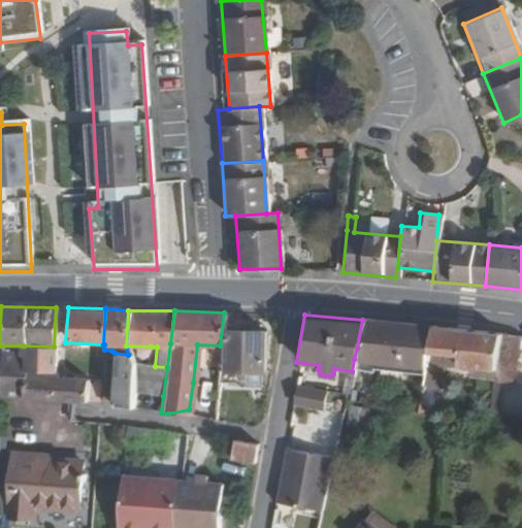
[(377,321),(362,320),(357,348),(371,351),(377,321)]
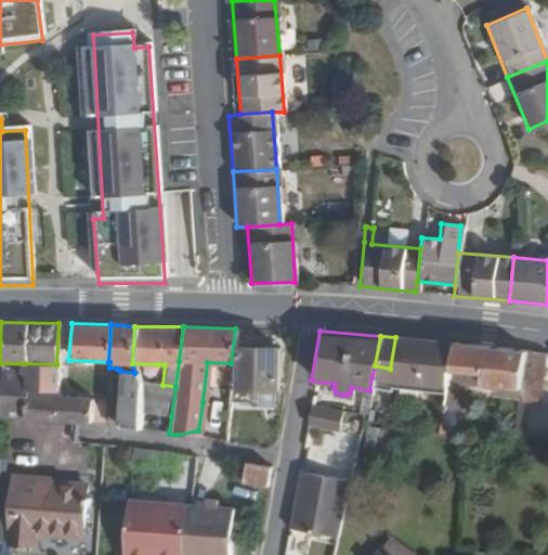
[(448,343),(395,337),(390,369),(375,365),(372,377),(442,386),(444,368),(448,343)]
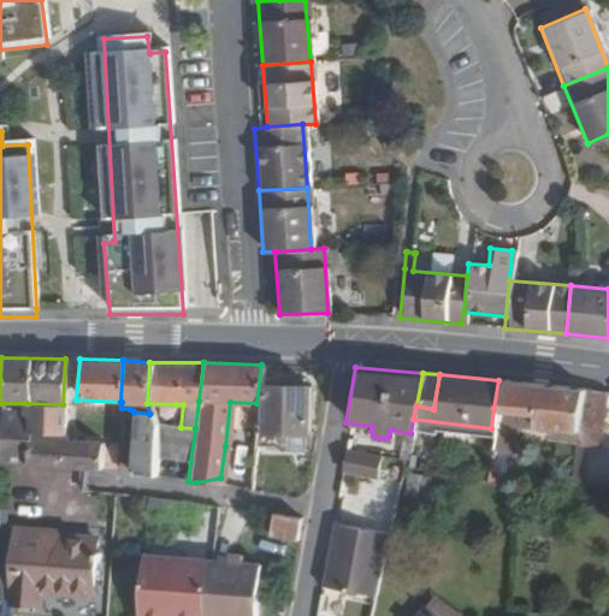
[(574,431),(579,389),(498,380),(494,408),(531,413),(530,425),(574,431)]
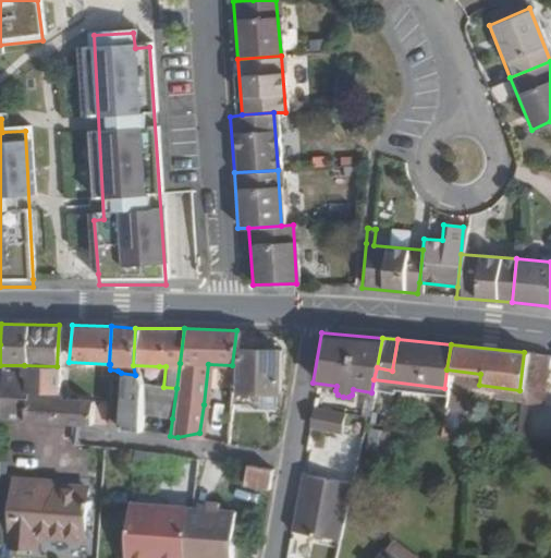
[(277,349),(237,349),(236,391),(254,392),(271,392),(276,392),(277,349)]
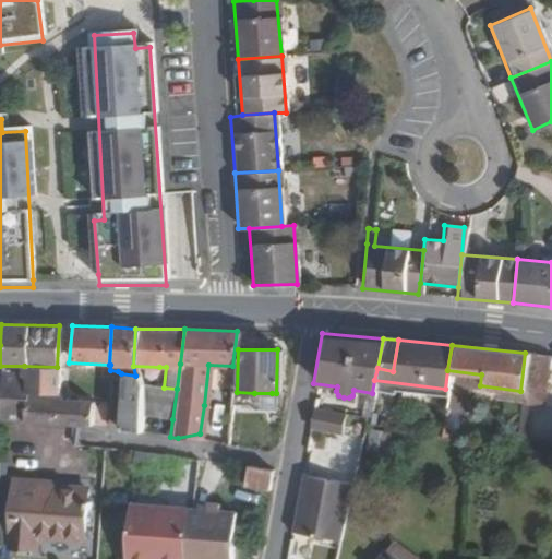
[(525,353),(519,404),(538,406),(544,355),(525,353)]
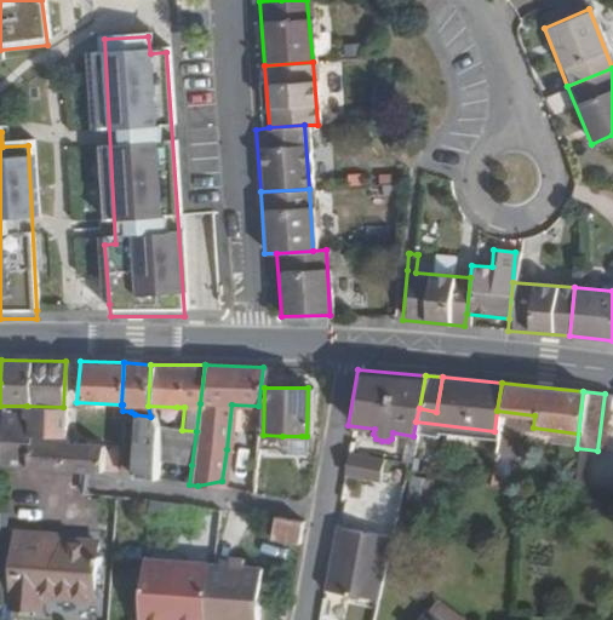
[(0,466),(23,468),(57,468),(98,471),(101,446),(66,442),(62,435),(63,407),(27,406),(27,408),(19,408),(19,412),(0,411),(0,466)]
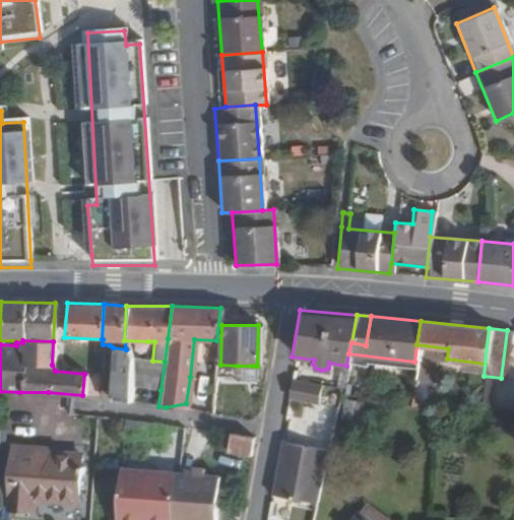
[(448,348),(416,344),(414,362),(411,380),(431,382),(435,358),(447,359),(448,348)]
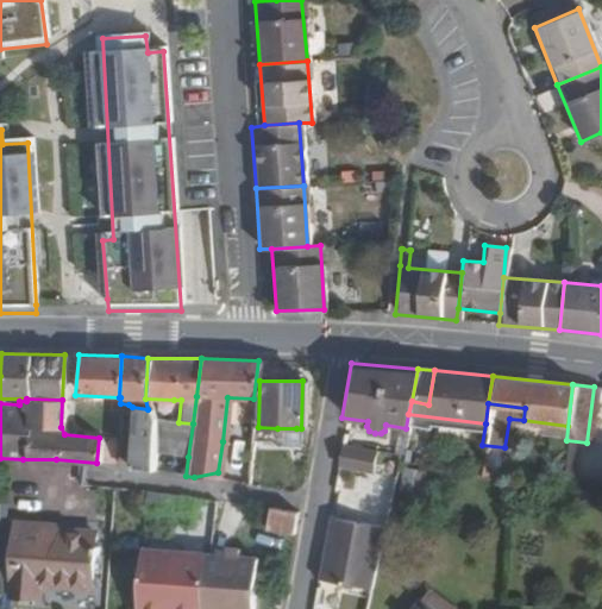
[(152,418),(149,409),(148,409),(132,407),(129,450),(127,465),(150,471),(151,451),(154,419),(152,418)]
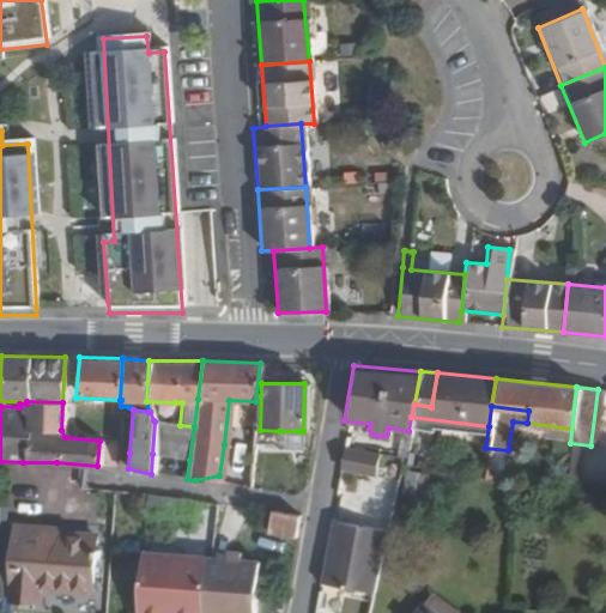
[(155,422),(152,454),(189,460),(194,426),(180,425),(153,420),(155,422)]
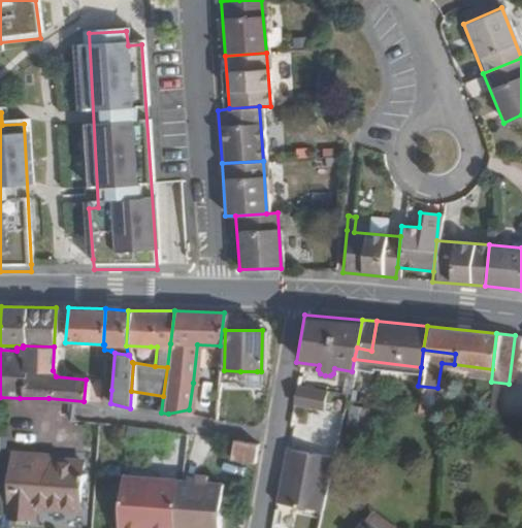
[(257,371),(240,371),(240,388),(257,388),(257,371)]
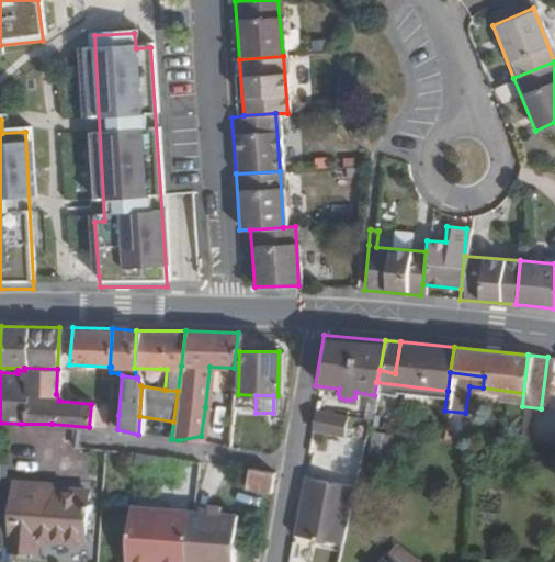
[(332,435),(336,415),(310,411),(307,430),(332,435)]
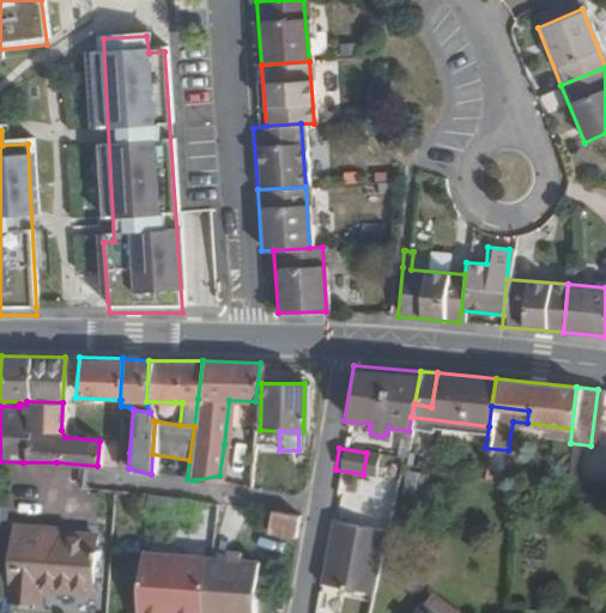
[(129,453),(119,451),(117,468),(128,468),(129,453)]
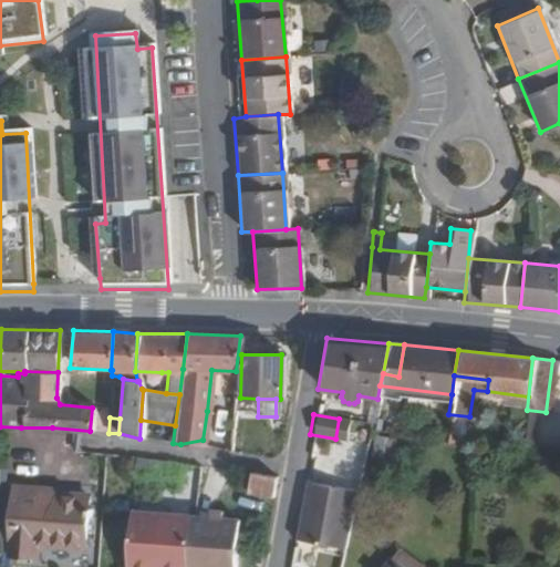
[(392,437),(370,435),(367,452),(389,455),(392,437)]
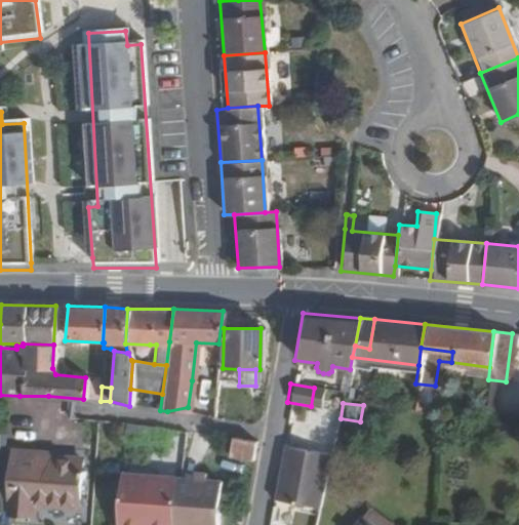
[(122,423),(121,436),(162,441),(164,429),(122,423)]
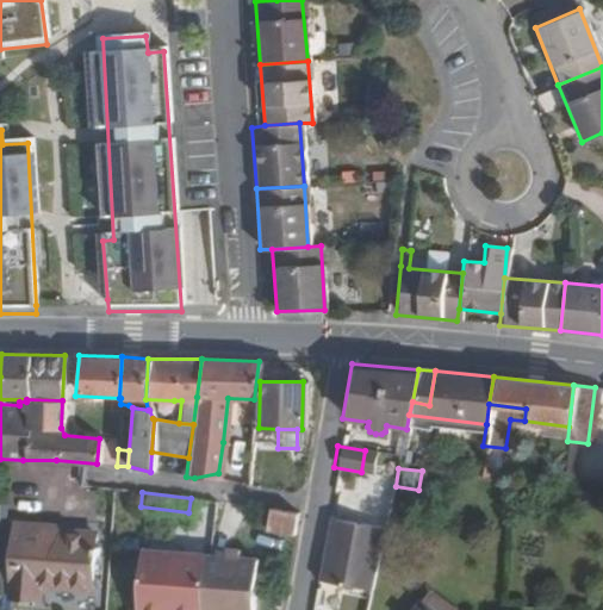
[(294,514),(266,508),(262,530),(290,535),(294,514)]
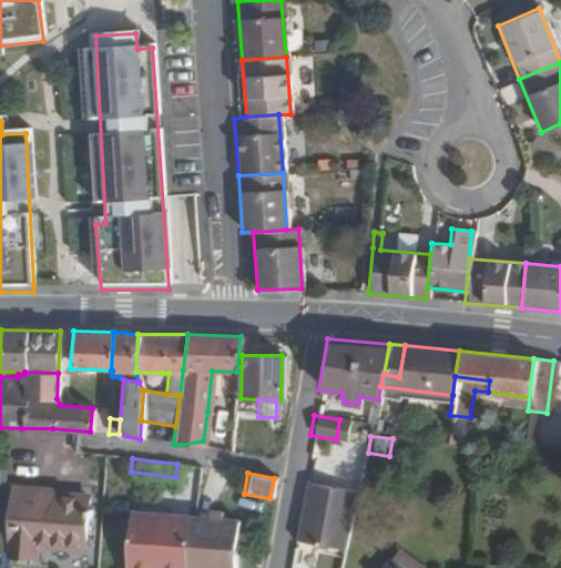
[(342,549),(354,492),(303,483),(292,540),(342,549)]
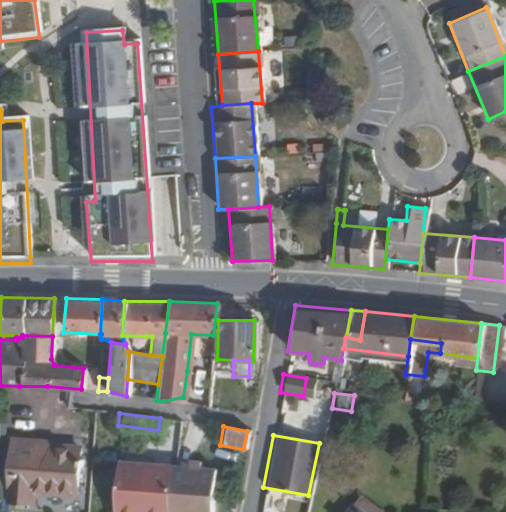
[(7,440),(7,442),(0,441),(0,497),(3,497),(3,501),(31,503),(31,490),(73,494),(77,448),(46,445),(47,443),(7,440)]
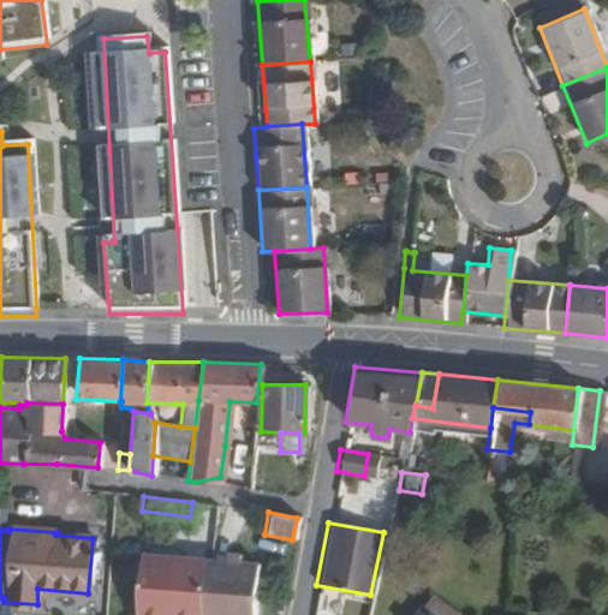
[(201,614),(207,561),(139,554),(133,614),(201,614)]
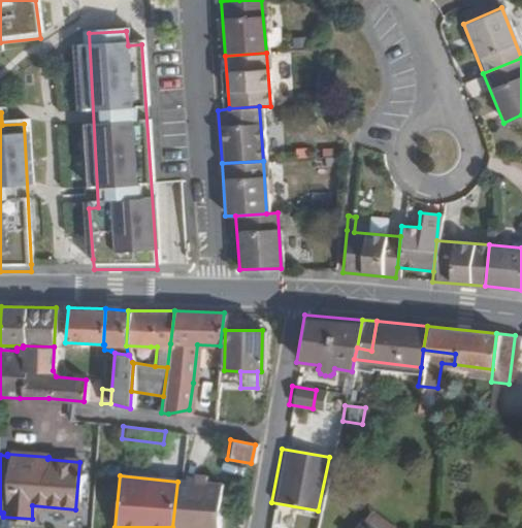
[(172,527),(216,527),(221,487),(205,485),(205,479),(194,476),(193,484),(177,482),(172,527)]
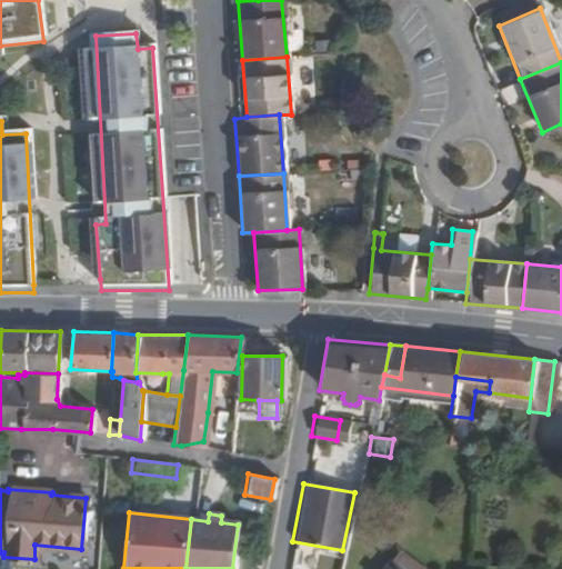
[(390,563),(397,568),(421,568),(399,551),(390,563)]
